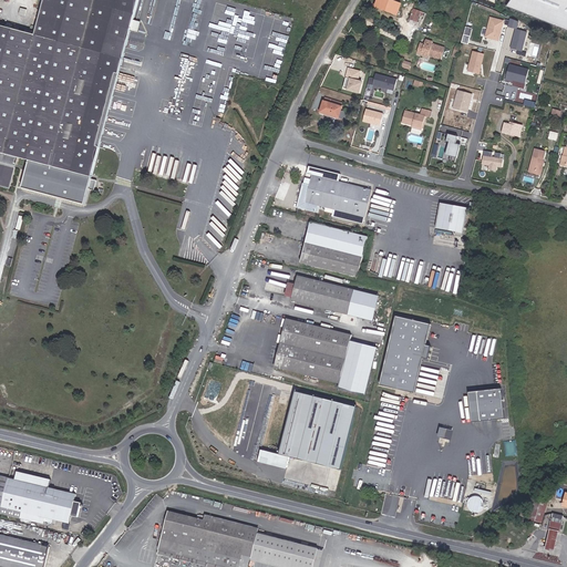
[(0,0),(0,181),(6,183),(13,153),(88,174),(113,80),(134,0),(42,0),(33,32),(0,21),(0,0)]
